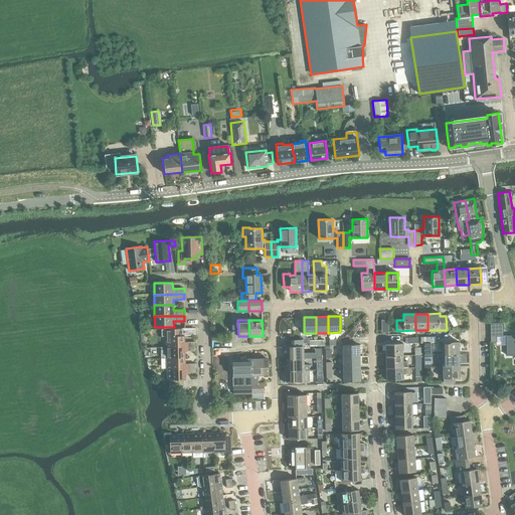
[(490,322),(491,328),(491,341),(496,341),(496,344),(506,344),(507,355),(514,354),(514,335),(503,336),(503,322),(490,322)]
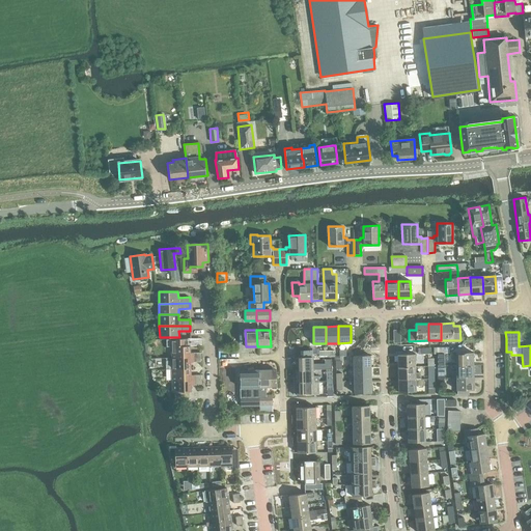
[(166,346),(171,346),(171,358),(201,357),(200,353),(190,353),(190,345),(188,346),(188,338),(173,339),(166,339),(166,346)]
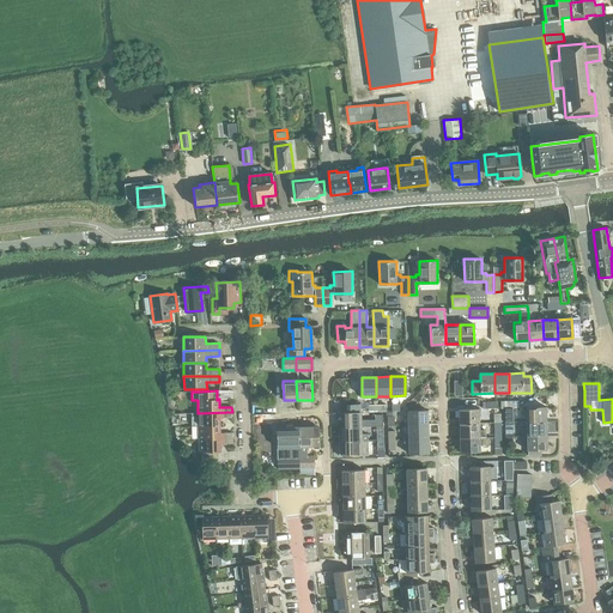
[(343,424),(362,424),(360,412),(360,404),(347,404),(347,412),(341,412),(341,417),(343,424)]
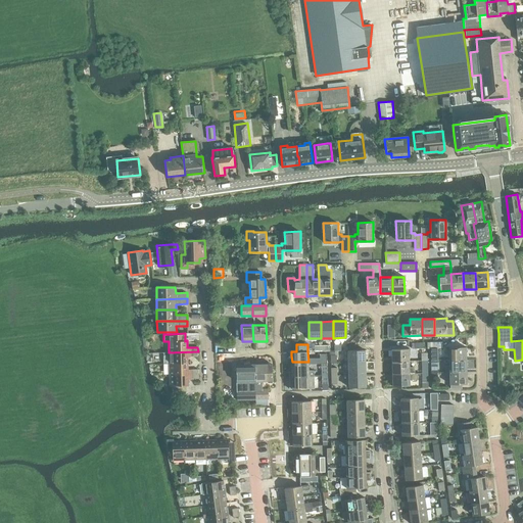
[(448,347),(448,360),(467,360),(466,346),(448,347)]
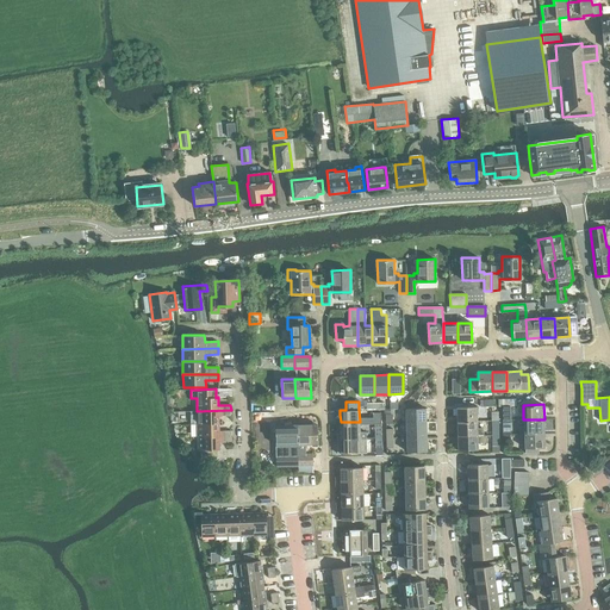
[(477,406),(456,408),(456,422),(478,421),(477,406)]
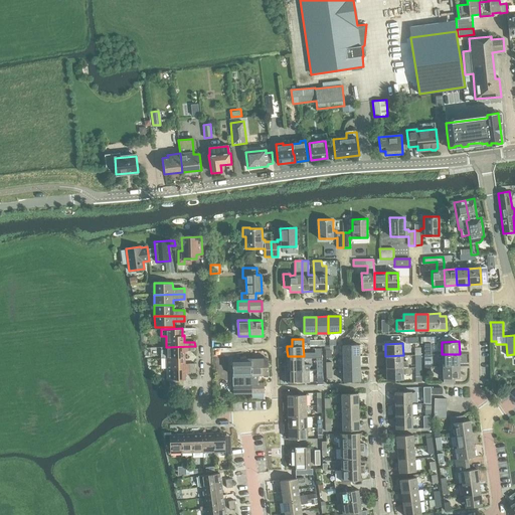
[(342,345),(342,357),(360,356),(359,345),(342,345)]
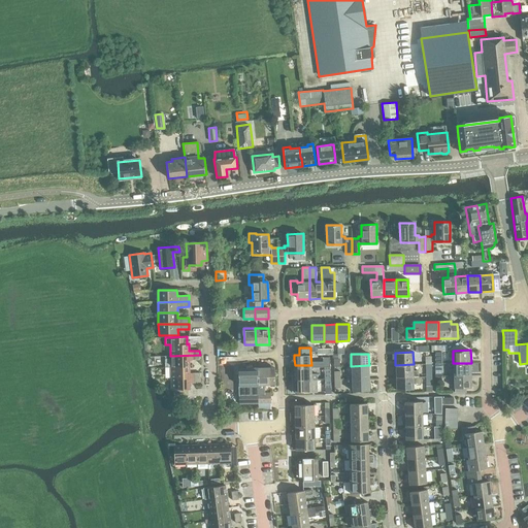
[(200,360),(200,355),(170,356),(170,358),(165,358),(165,367),(171,366),(171,367),(190,366),(190,360),(200,360)]
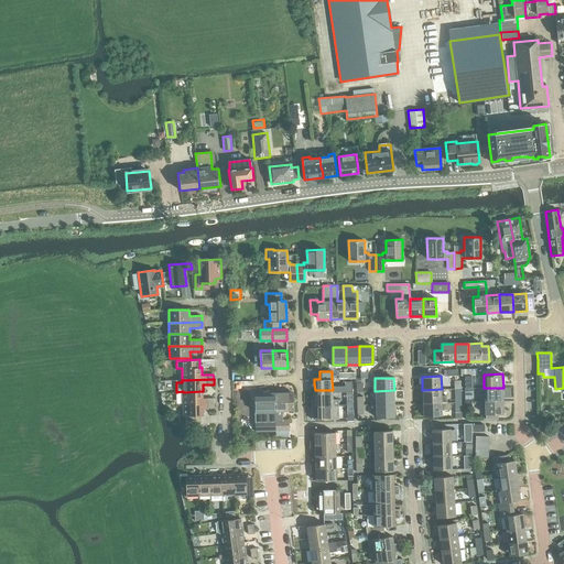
[(480,401),(485,401),(503,400),(503,388),(484,388),(484,394),(480,394),(480,401)]
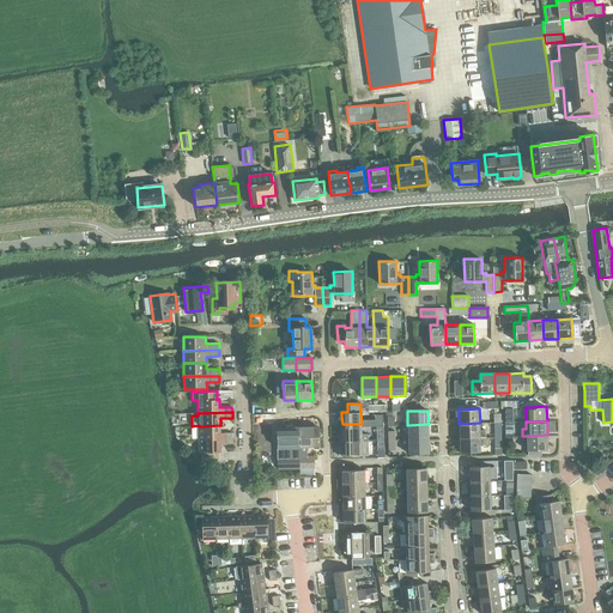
[(480,430),(480,423),(459,424),(460,438),(485,437),(485,430),(480,430)]
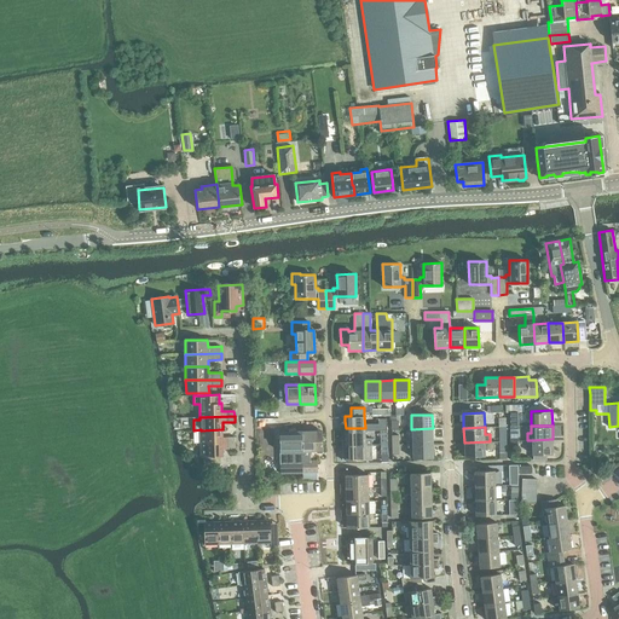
[(346,428),(346,443),(371,443),(371,438),(365,438),(365,428),(346,428)]
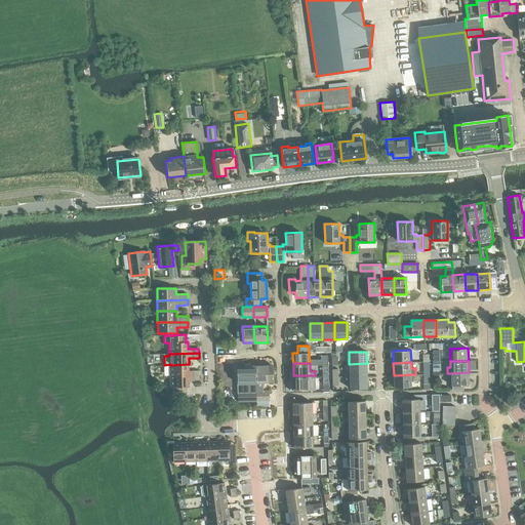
[(367,375),(367,363),(349,364),(350,376),(367,375)]
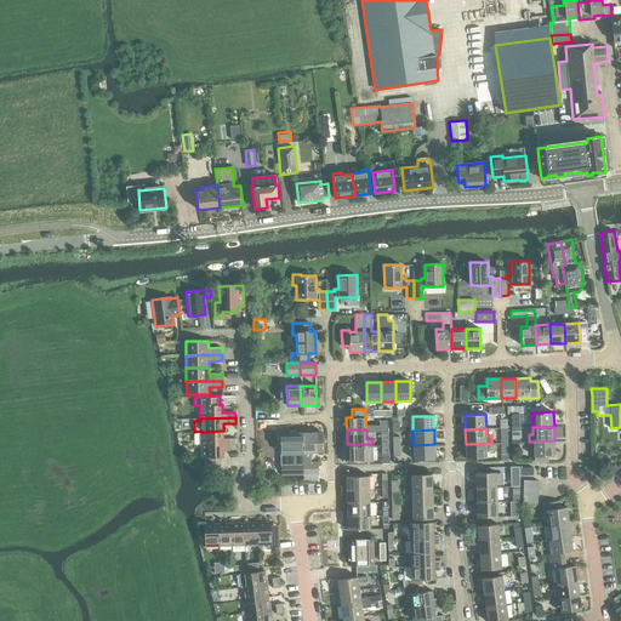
[(223,439),(223,431),(201,432),(201,444),(235,444),(235,438),(223,439)]
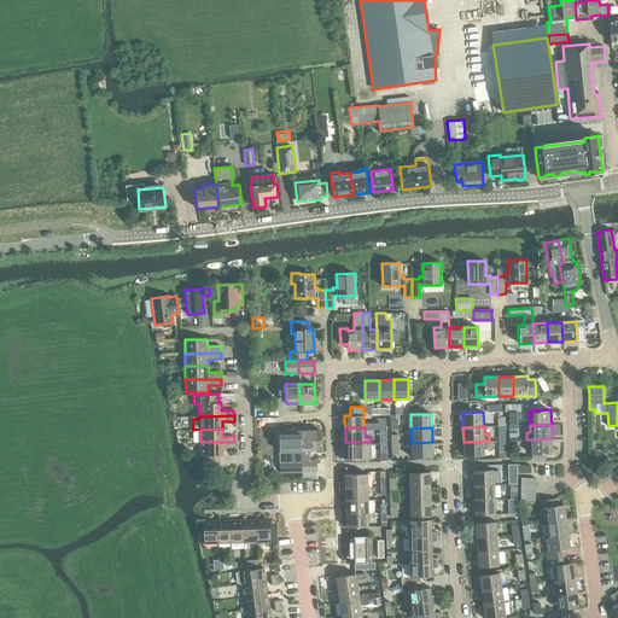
[(321,430),(315,430),(301,431),(303,472),(303,478),(315,478),(315,472),(316,472),(316,460),(310,460),(309,450),(316,450),(318,452),(322,452),(321,430)]
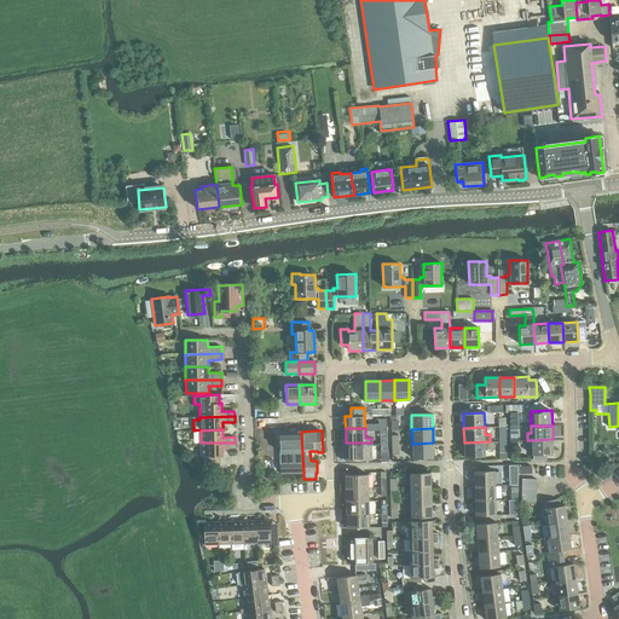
[(281,474),(304,473),(301,432),(288,432),(288,452),(294,452),(295,461),(281,462),(281,474)]
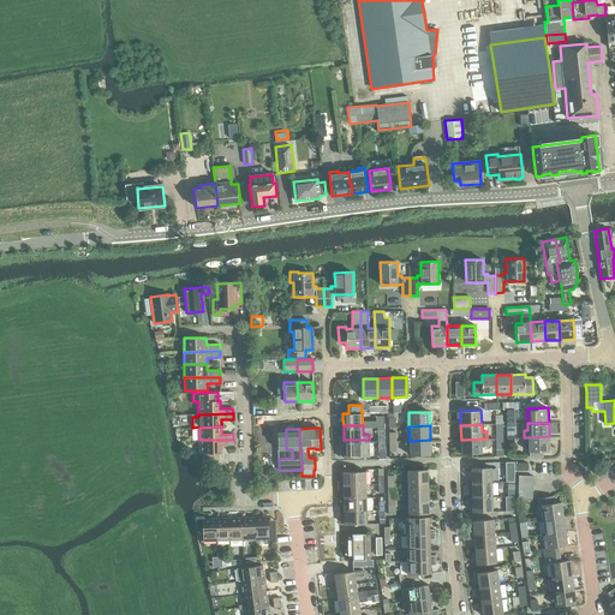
[(549,451),(549,436),(529,437),(529,457),(544,457),(543,452),(549,451)]
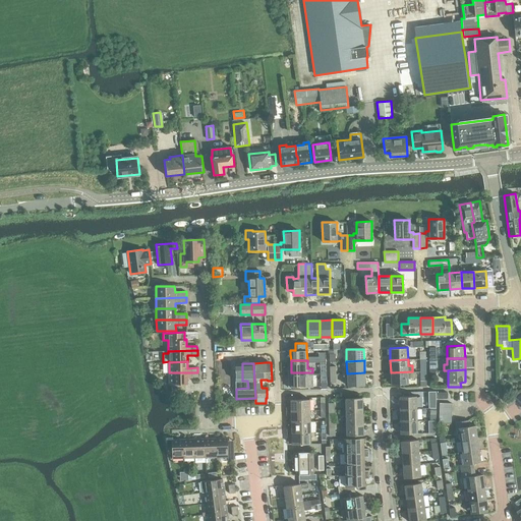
[(415,378),(415,371),(412,371),(391,372),(391,385),(408,384),(408,378),(415,378)]
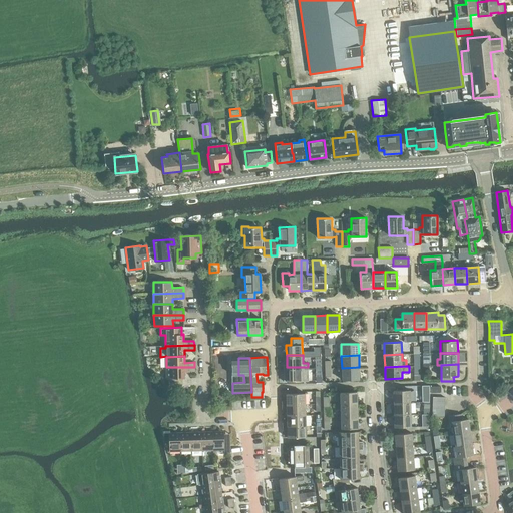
[(184,372),(194,371),(194,367),(166,367),(166,378),(168,378),(168,386),(182,385),(182,378),(184,378),(184,372)]
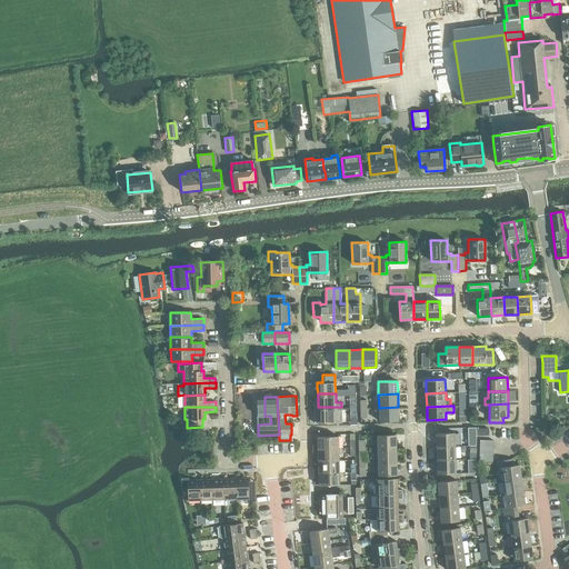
[(341,407),(318,407),(318,413),(315,413),(315,423),(337,422),(341,422),(341,416),(341,407)]
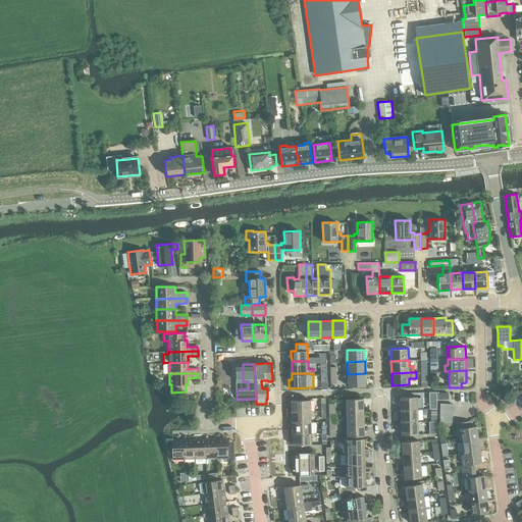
[(348,386),(365,385),(365,373),(348,374),(348,386)]
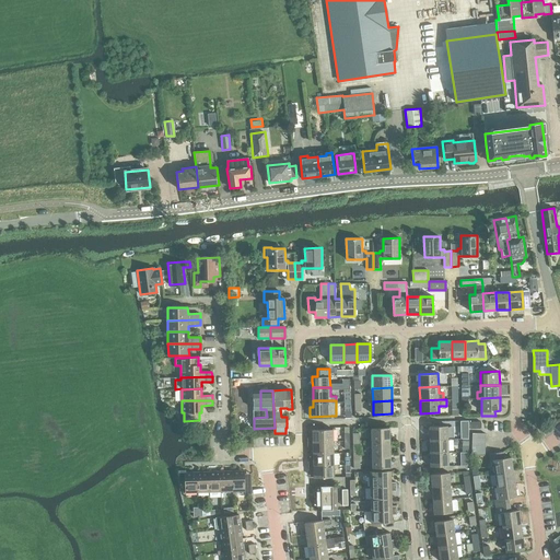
[(447,426),(429,427),(429,440),(447,440),(447,426)]
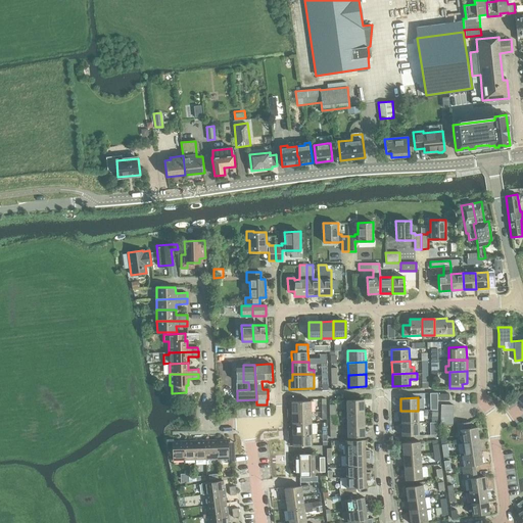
[(364,399),(346,399),(347,413),(364,412),(364,399)]
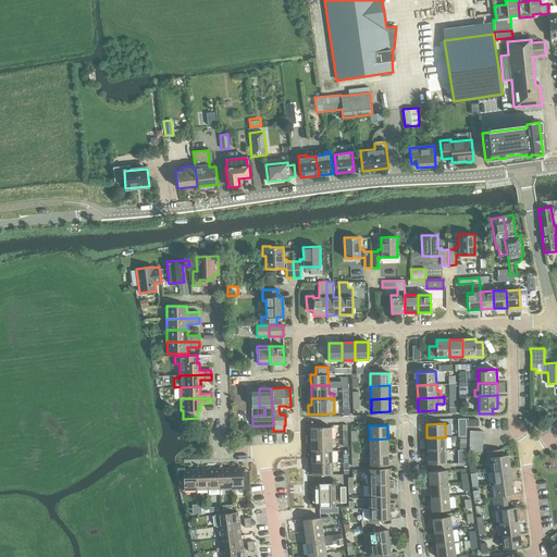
[(310,435),(306,435),(306,440),(331,438),(331,426),(310,428),(310,435)]
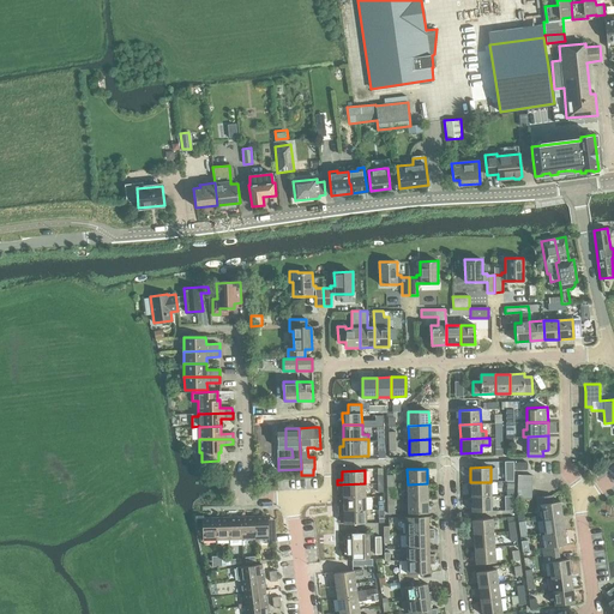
[(470,482),(471,497),(492,497),(491,482),(470,482)]
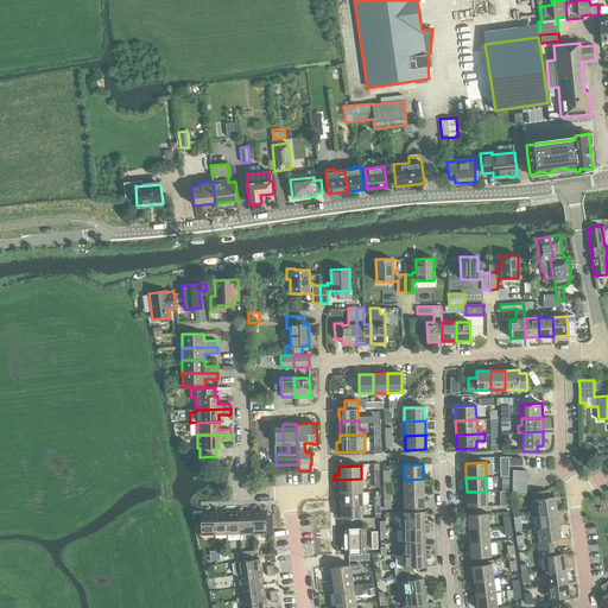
[(334,485),(340,485),(340,493),(362,492),(361,479),(334,480),(334,485)]
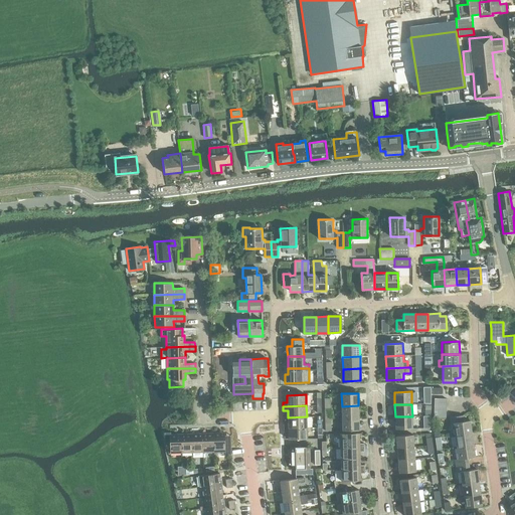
[(342,406),(342,418),(359,417),(358,405),(342,406)]
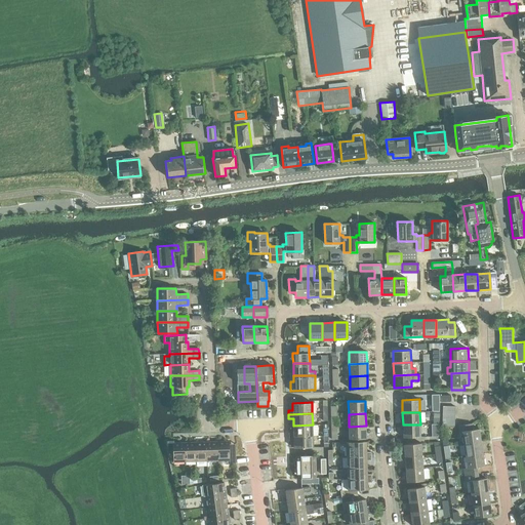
[(457,426),(459,436),(462,435),(463,443),(481,441),(479,429),(472,430),(471,423),(457,426)]
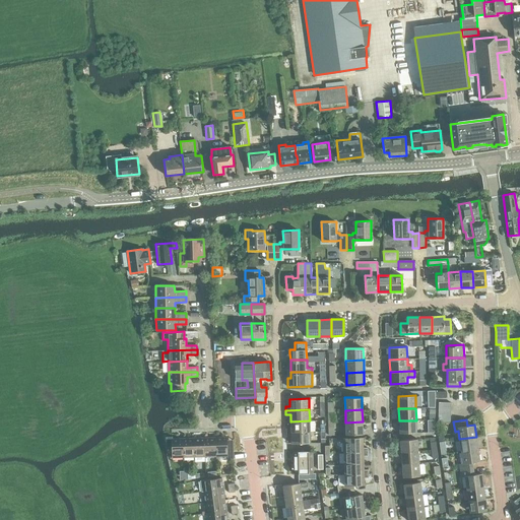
[(285,429),(286,432),(310,432),(310,420),(290,421),(290,429),(285,429)]
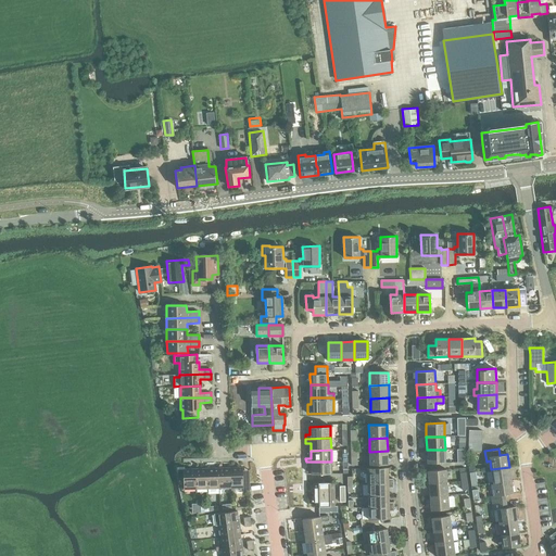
[(427,463),(445,463),(445,450),(427,450),(427,463)]
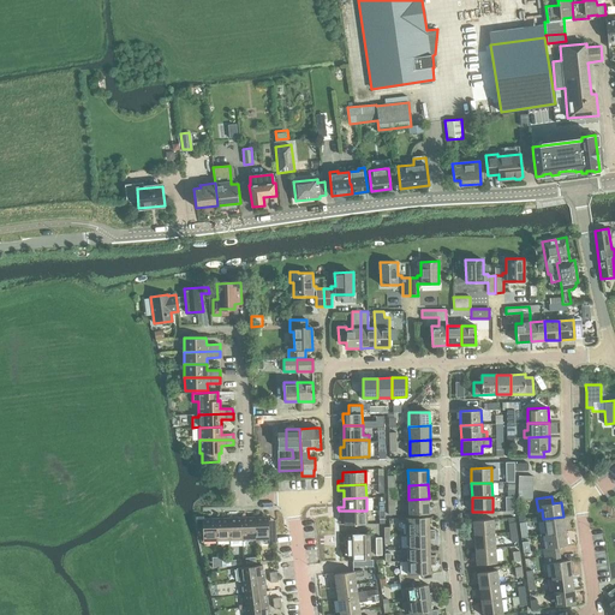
[(408,514),(429,513),(429,499),(408,500),(408,514)]
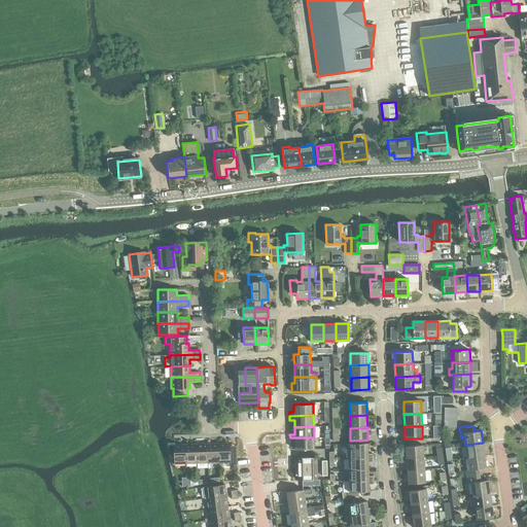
[(295,449),(314,449),(314,437),(290,437),(290,443),(295,443),(295,449)]
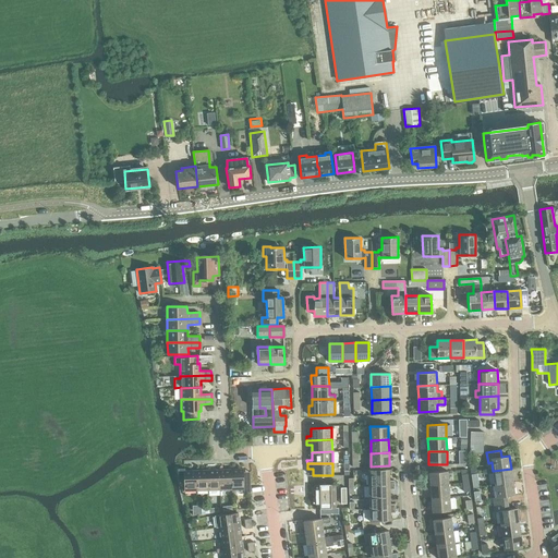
[(183,477),(184,490),(196,489),(195,470),(184,471),(184,469),(178,469),(179,477),(183,477)]
